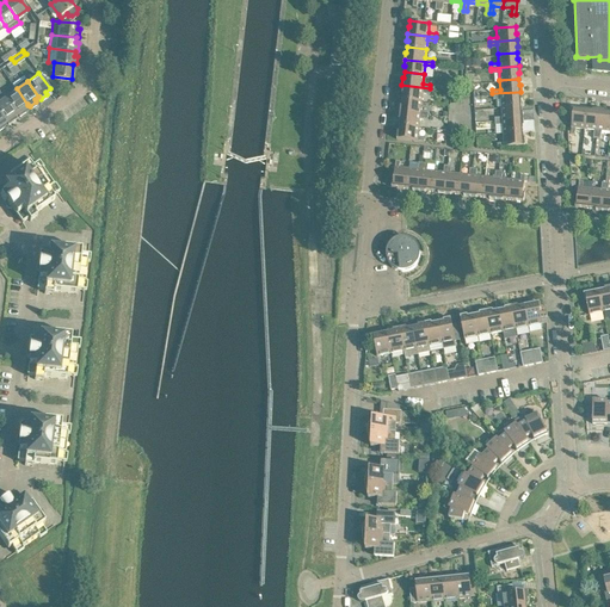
[(430,92),(430,88),(401,85),(401,92),(402,92),(401,98),(420,100),(421,91),(430,92)]
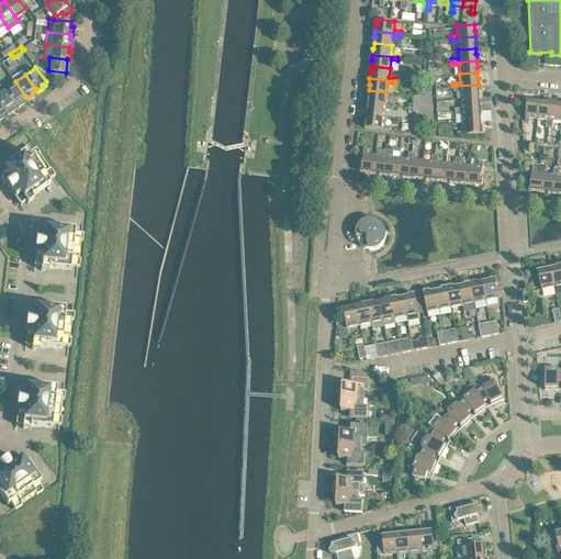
[(21,99),(25,97),(15,81),(4,89),(14,103),(15,103),(17,105),(23,101),(21,99)]
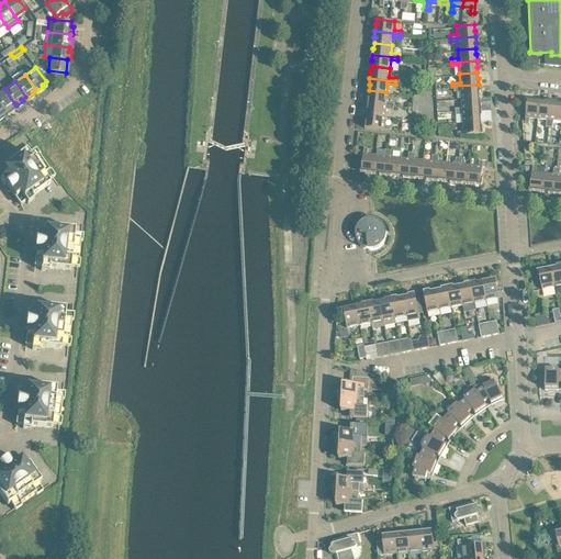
[(0,104),(4,111),(6,110),(7,112),(12,108),(11,105),(14,103),(4,89),(1,84),(0,84),(0,104)]
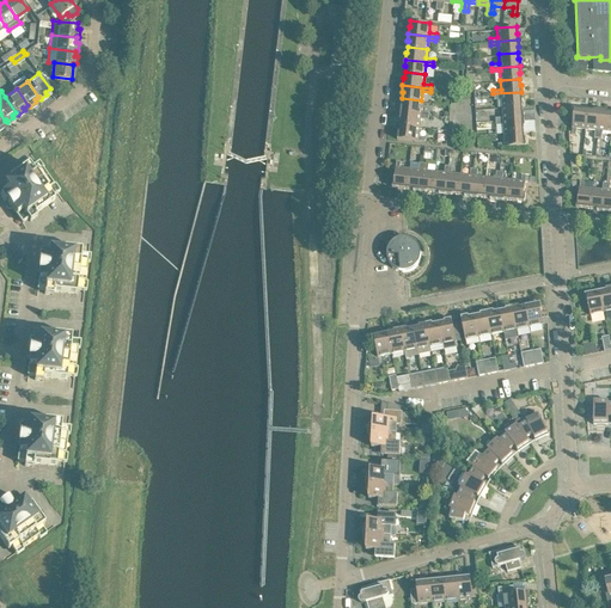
[(523,98),(521,92),(493,93),(494,97),(501,96),(502,105),(521,104),(520,98),(523,98)]
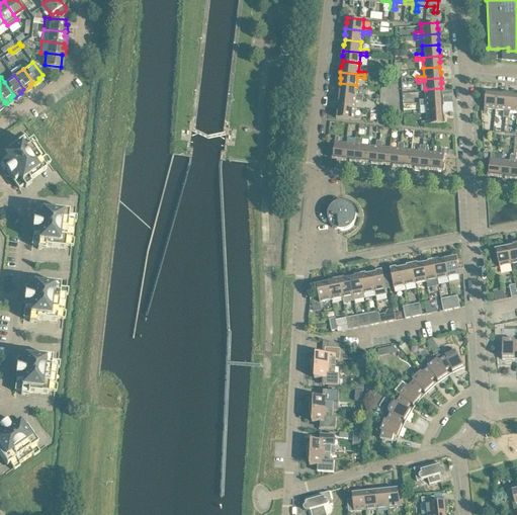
[(356,92),(356,85),(340,83),(340,88),(339,88),(338,93),(362,96),(362,93),(356,92)]
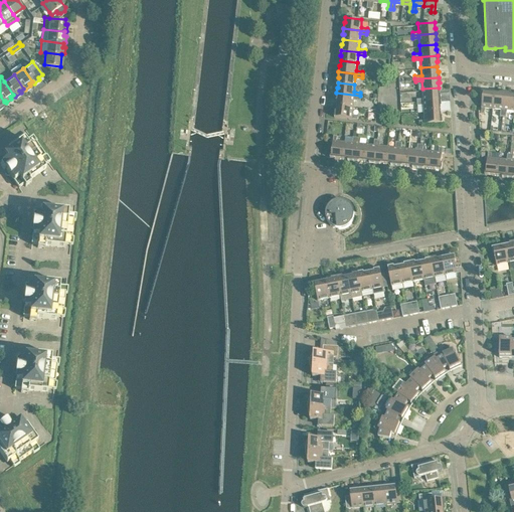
[(439,93),(439,88),(422,89),(422,97),(416,98),(416,100),(441,99),(440,93),(439,93)]
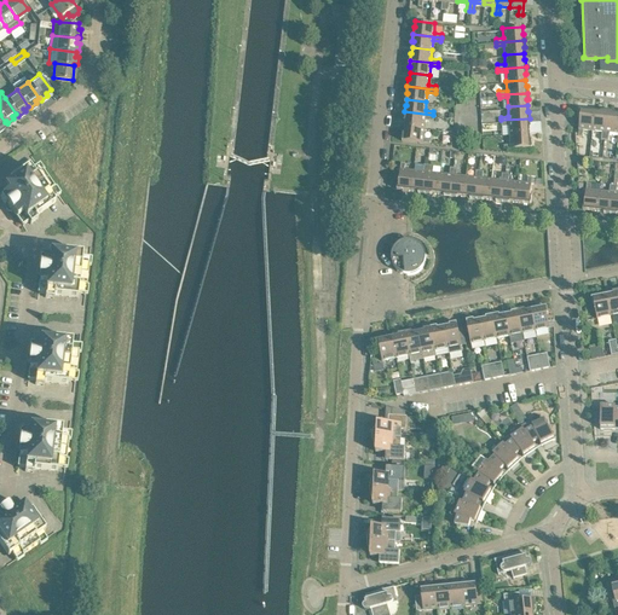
[(591,128),(594,109),(578,108),(578,115),(579,115),(577,133),(582,134),(582,127),(591,128)]
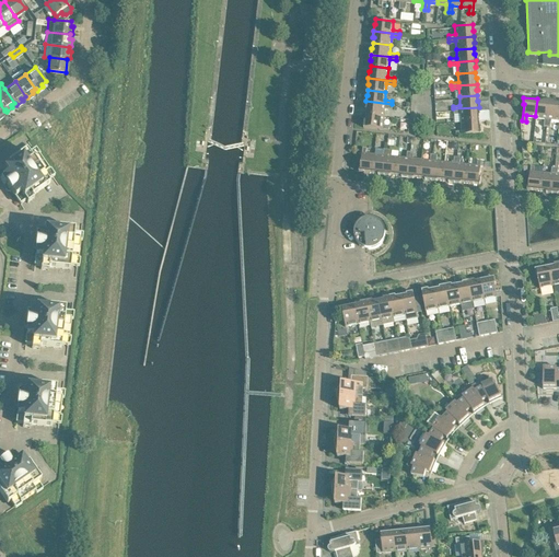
[(546,125),(549,99),(543,97),(543,99),(537,99),(535,116),(544,117),(543,124),(546,125)]
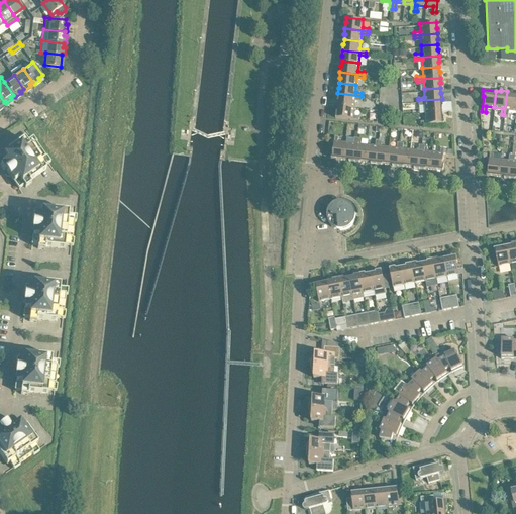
[(515,109),(515,105),(515,93),(512,93),(512,92),(507,91),(504,115),(507,115),(508,109),(515,109)]
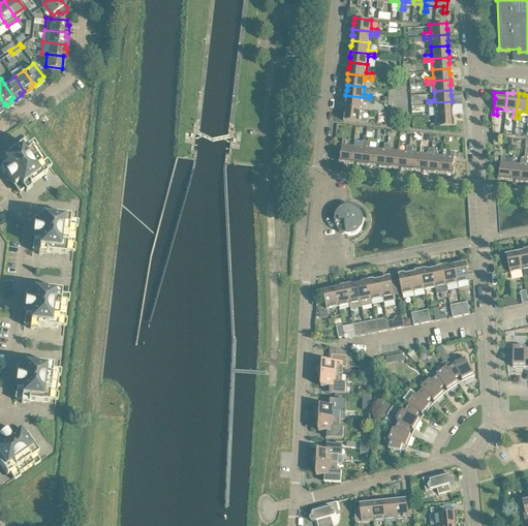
[(369,101),(370,98),(345,95),(344,101),(346,101),(345,106),(362,109),(363,100),(369,101)]
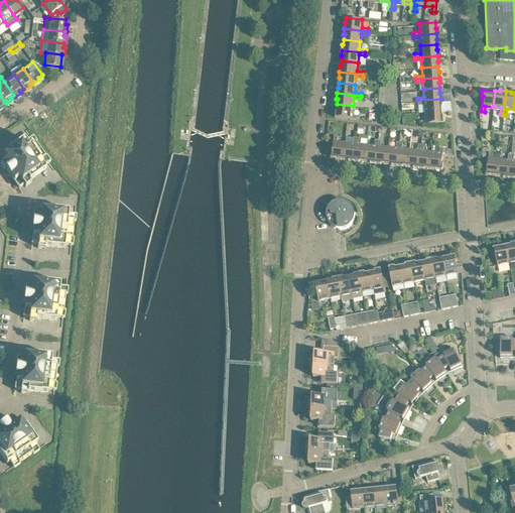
[(441,105),(441,99),(417,100),(417,103),(423,103),(424,111),(440,110),(440,105),(441,105)]
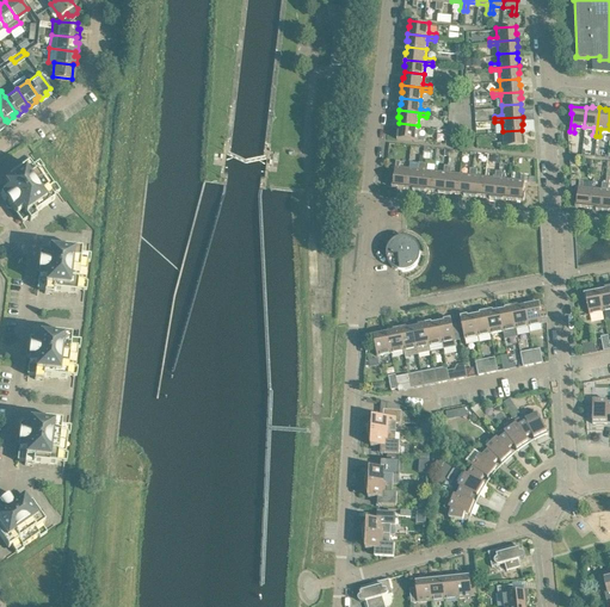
[(417,135),(418,125),(399,123),(398,129),(396,129),(396,136),(423,140),(424,136),(417,135)]
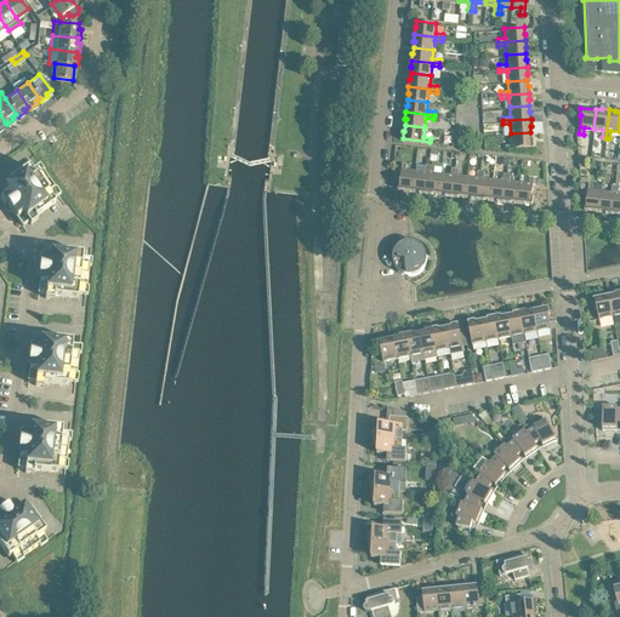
[(530,138),(530,132),(511,133),(511,143),(505,143),(505,148),(533,146),(533,138),(530,138)]
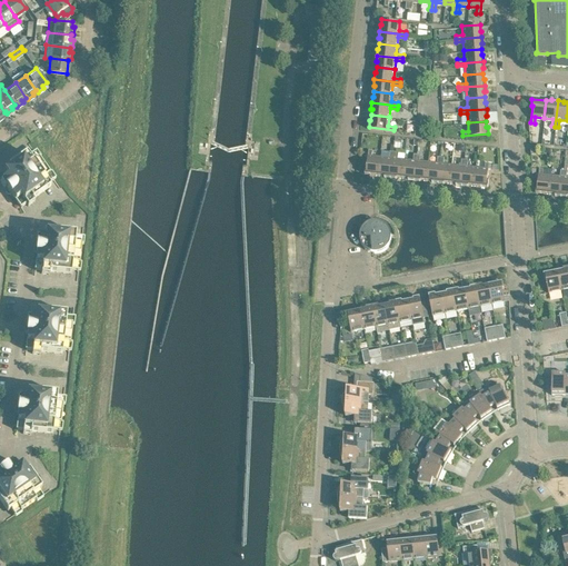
[(378,174),(379,156),(371,155),(371,148),(368,148),(366,165),(365,165),(364,171),(378,174)]
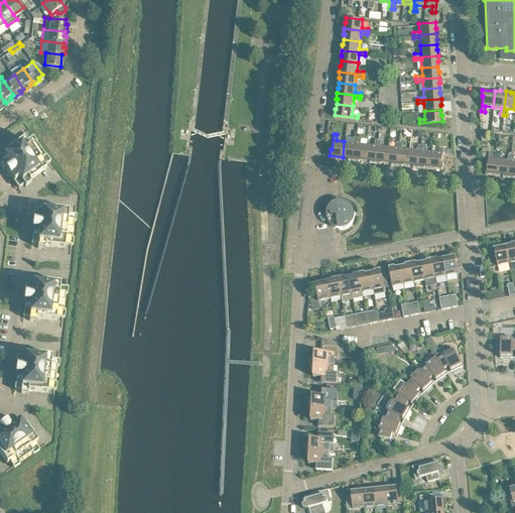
[(30,135),(30,136),(25,139),(23,136),(7,147),(9,150),(3,154),(6,158),(1,161),(4,166),(3,167),(8,175),(10,174),(18,185),(23,182),(24,184),(30,180),(29,178),(44,167),(42,164),(47,160),(30,135)]
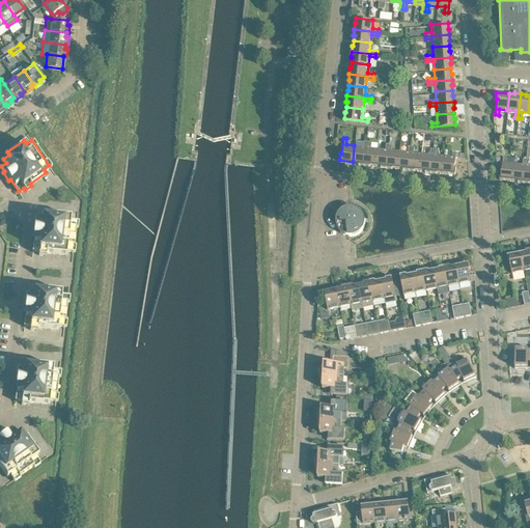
[(363,164),(366,139),(363,139),(362,145),(354,145),(353,162),(358,162),(358,163),(363,164)]
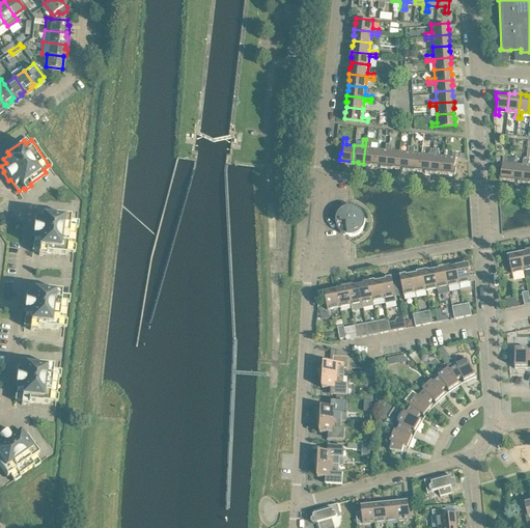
[(374,164),(377,147),(368,146),(369,140),(366,139),(363,164),(369,165),(369,163),(374,164)]
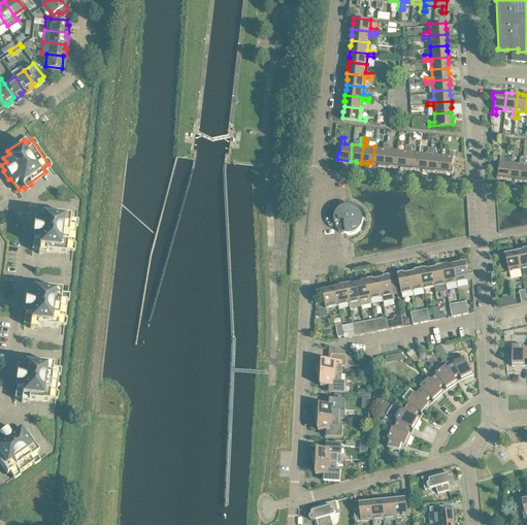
[(384,165),(386,141),(383,140),(383,148),(374,146),(372,163),(377,164),(377,165),(384,165)]
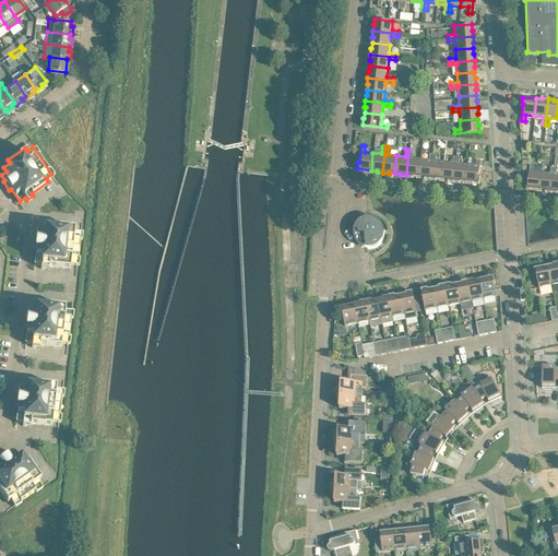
[(418,175),(419,157),(412,156),(412,150),(408,150),(406,175),(412,176),(413,175),(418,175)]
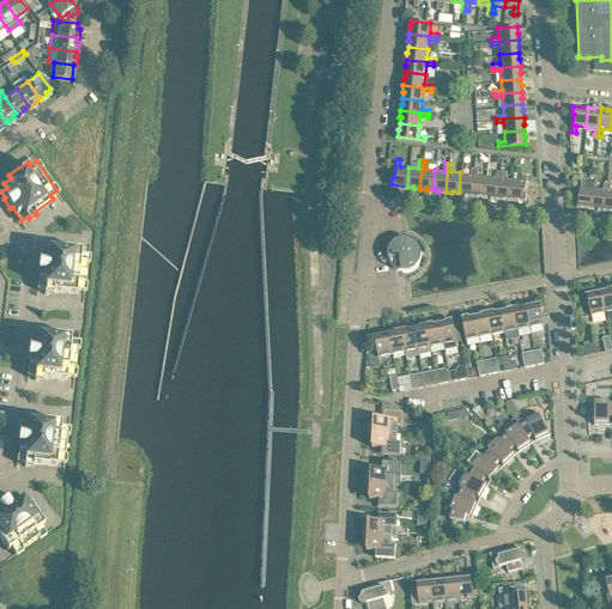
[(471,195),(474,166),(471,166),(470,174),(460,172),(459,192),(465,193),(465,194),(471,195)]
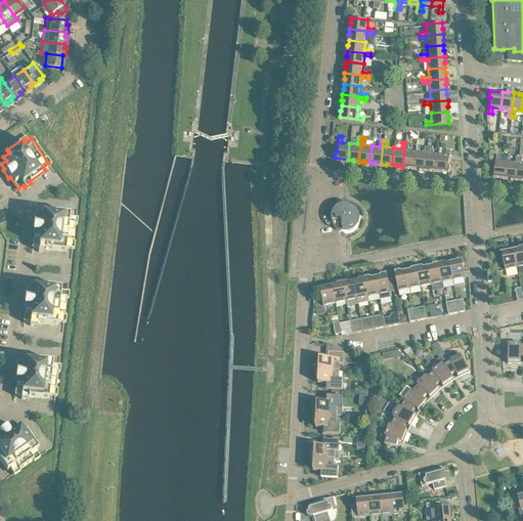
[(413,167),(416,150),(407,149),(408,142),(405,142),(402,167),(408,167),(408,166),(413,167)]
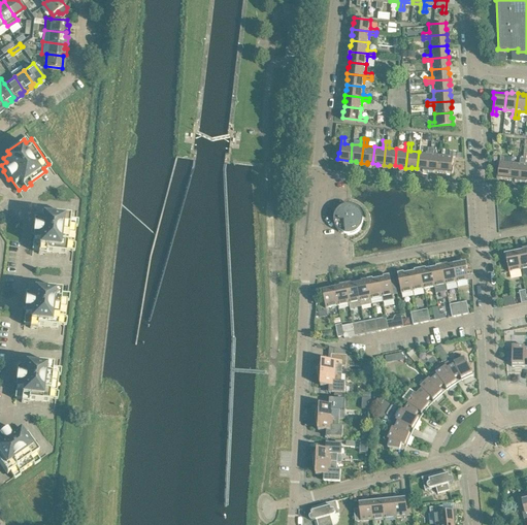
[(428,170),(430,145),(427,145),(427,152),(419,152),(417,168),(422,168),(422,169),(428,170)]
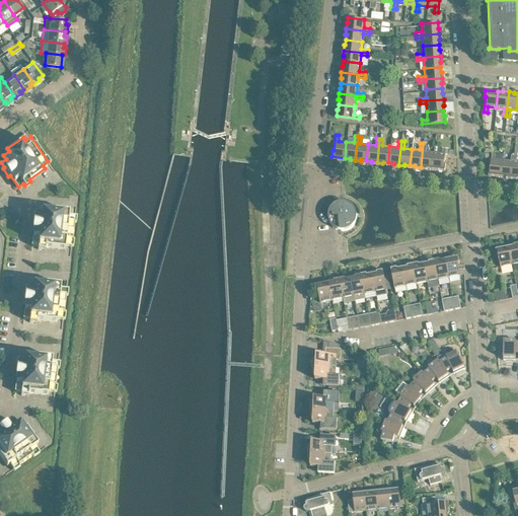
[(432,167),(433,151),(426,150),(426,144),(423,143),(421,167),(426,168),(426,166),(432,167)]
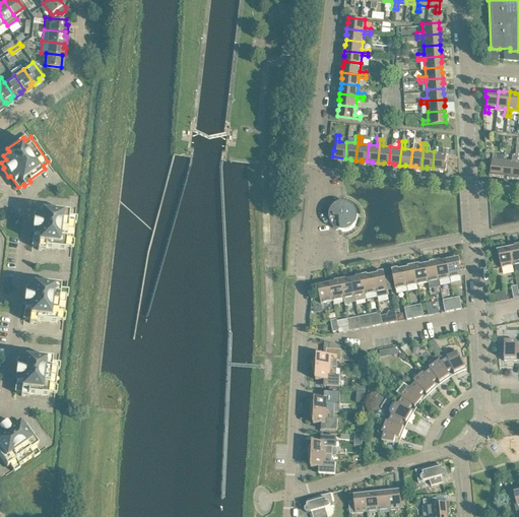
[(442,152),(434,151),(433,168),(445,169),(446,163),(444,163),(446,147),(443,146),(442,152)]
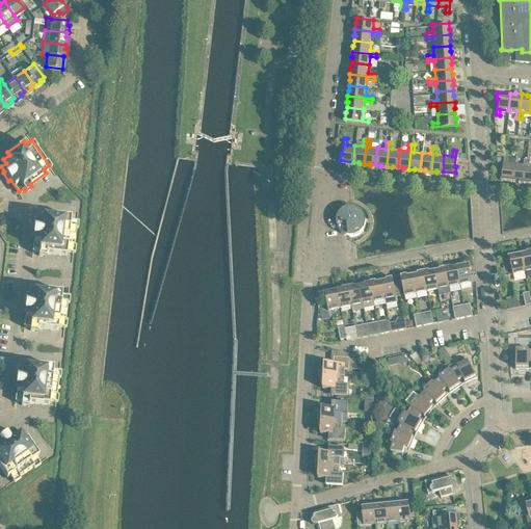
[(512,179),(514,162),(506,161),(507,156),(503,155),(502,172),(501,172),(500,178),(512,179)]
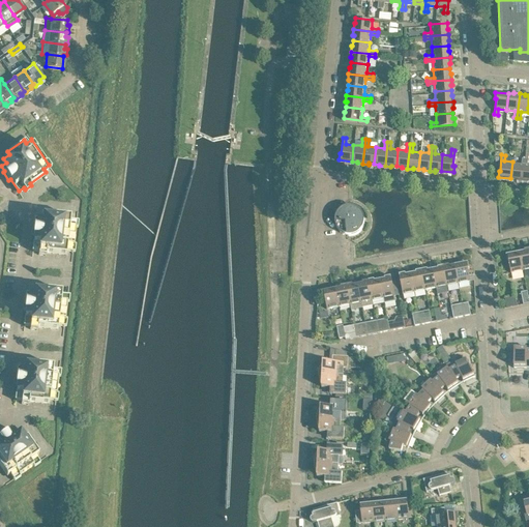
[(522,181),(524,156),(522,156),(521,163),(512,162),(510,178),(516,179),(516,180),(522,181)]
